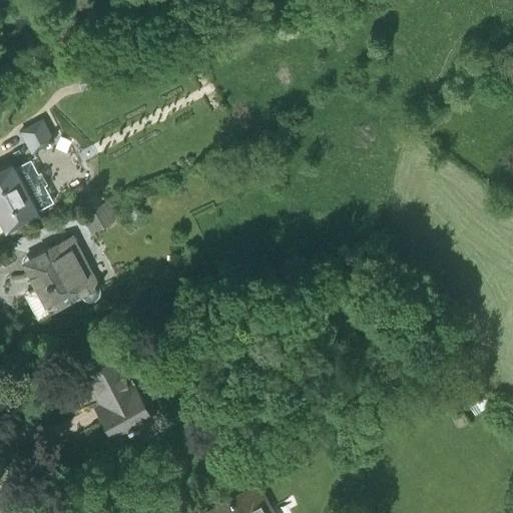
[(20,129),(31,151),(54,139),(42,118),(20,129)]
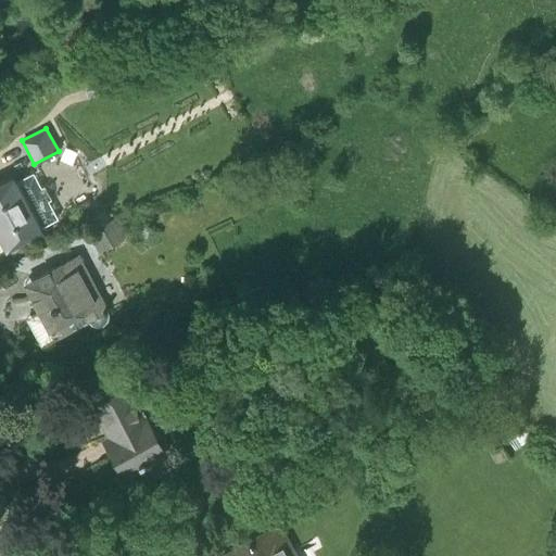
[(98,158),(81,166),(87,176),(103,167),(98,158)]
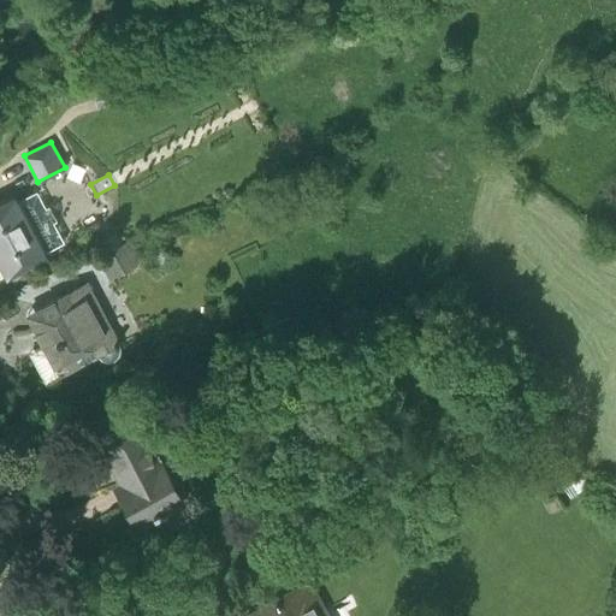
[(0,260),(7,274),(9,274),(15,284),(30,274),(25,265),(46,254),(45,253),(64,242),(53,221),(57,219),(49,206),(46,207),(36,190),(18,200),(16,195),(0,202),(0,260)]
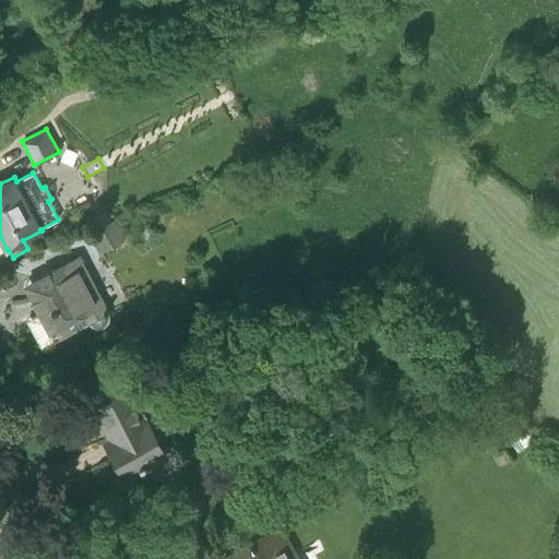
[(110,219),(106,210),(88,218),(94,227),(110,219)]
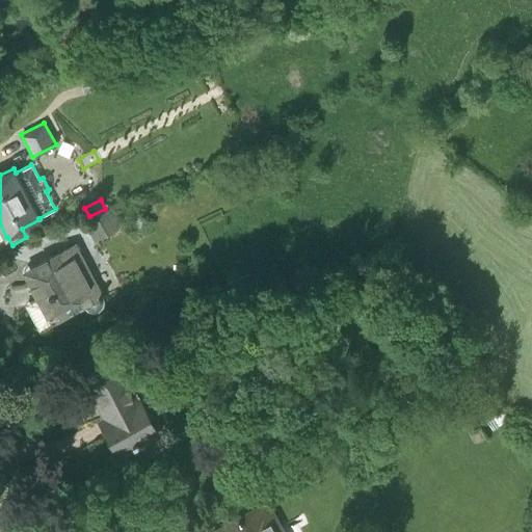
[(95,239),(120,227),(109,208),(85,220),(95,239)]
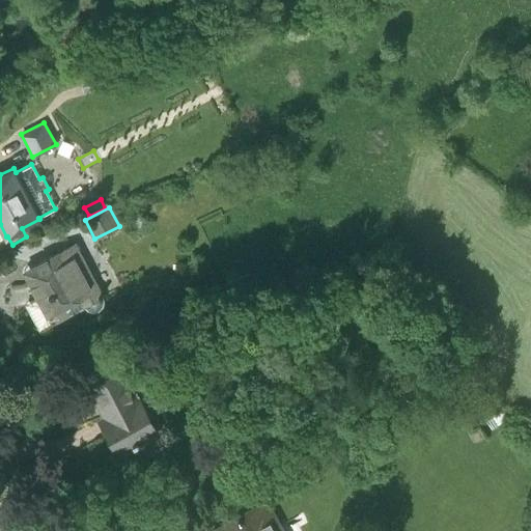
[(105,300),(104,297),(77,242),(24,270),(37,296),(25,303),(39,331),(56,322),(85,307),(87,310),(90,312),(95,312),(100,311),(103,308),(104,304),(105,300)]
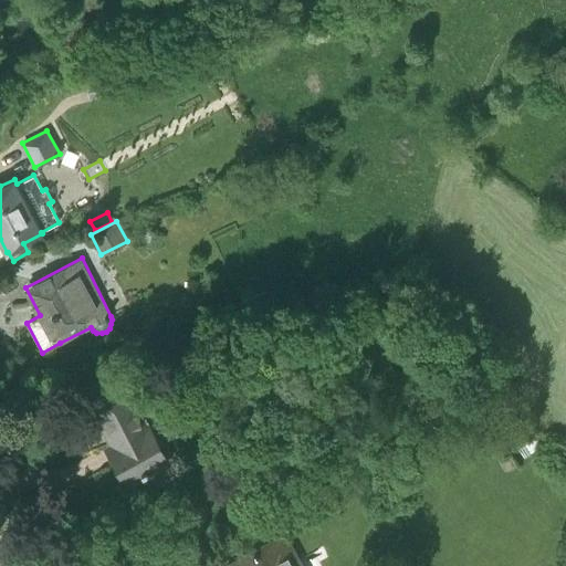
[(269,293),(251,296),(253,305),(270,302),(269,293)]
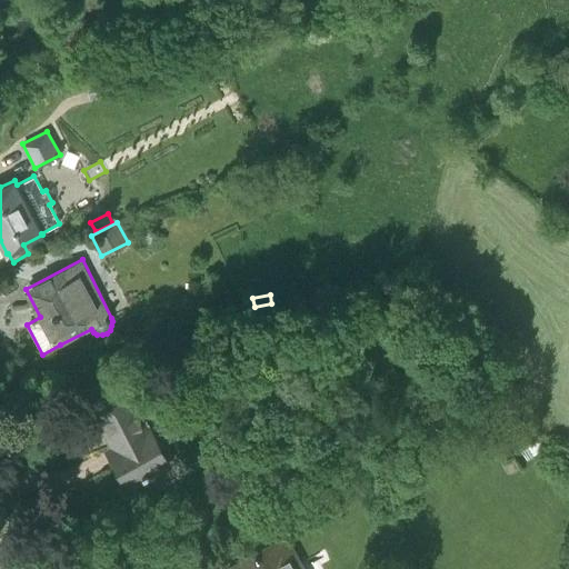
[(148,475),(167,463),(129,389),(113,398),(95,408),(113,446),(109,449),(128,485),(148,475)]
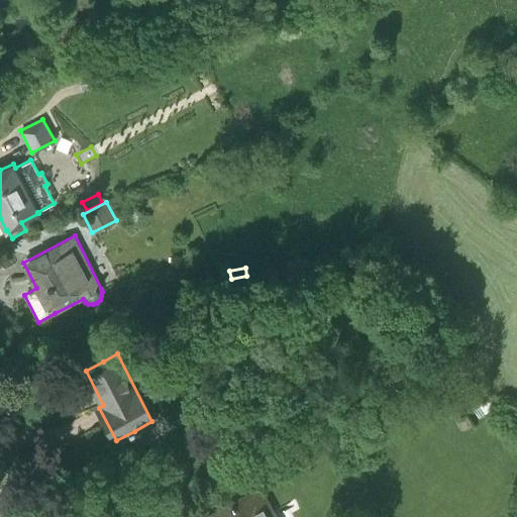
[(208,516),(277,516),(262,487),(207,515),(208,516)]
